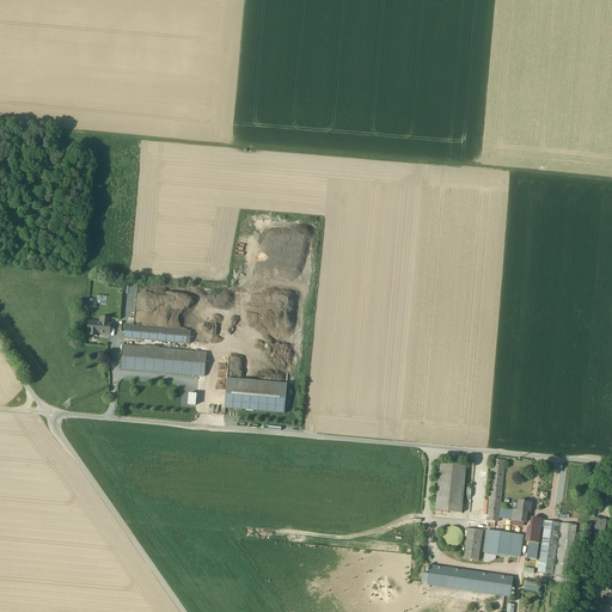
[(102,323),(90,323),(89,336),(96,336),(96,332),(98,332),(99,334),(102,334),(103,335),(105,334),(109,334),(110,324),(102,324),(102,323)]
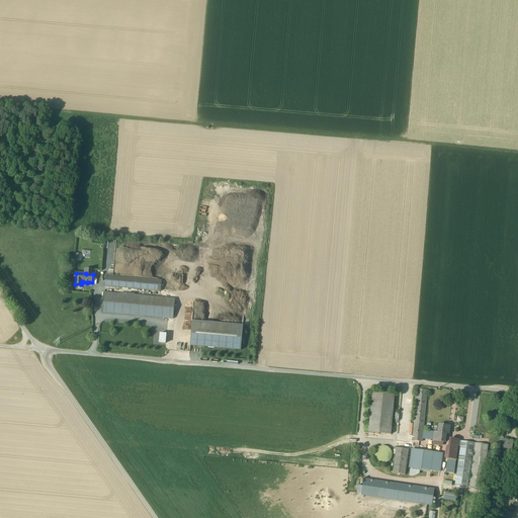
[(161,280),(106,275),(105,286),(160,291),(161,280)]
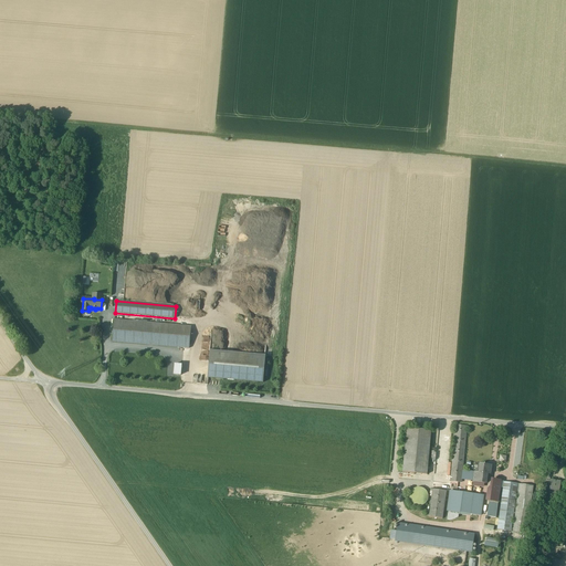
[(191,326),(114,320),(112,342),(189,348),(191,326)]
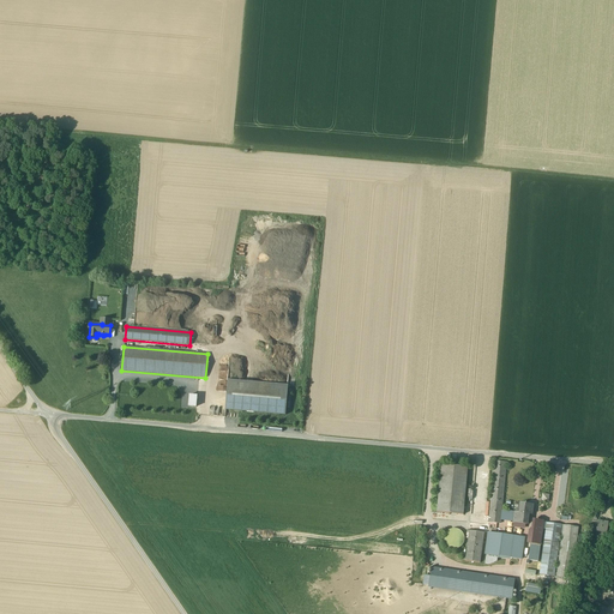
[(288,386),(228,380),(226,410),(286,415),(288,386)]
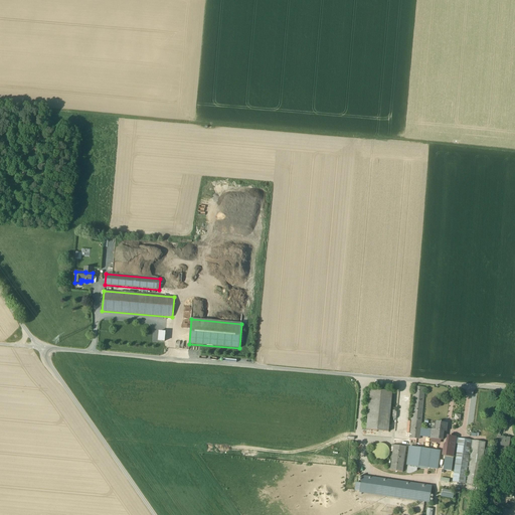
[(425,387),(414,386),(409,442),(419,443),(419,437),(420,428),(425,387)]
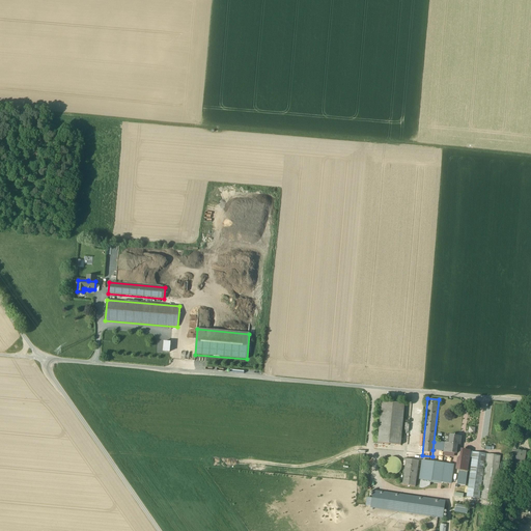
[(404,403),(382,401),(378,443),(400,445),(404,403)]
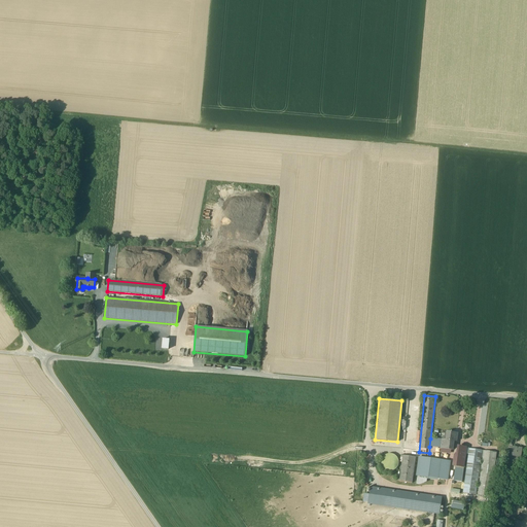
[(457,433),(448,432),(447,441),(442,440),(441,448),(441,449),(452,451),(453,442),(456,442),(457,433)]
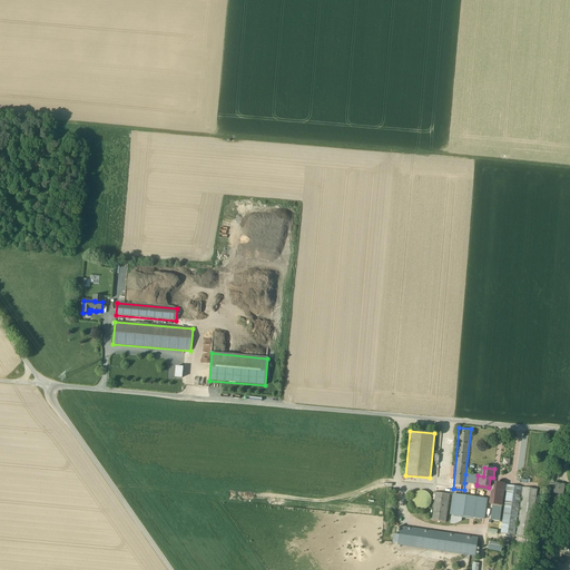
[(478,475),(465,474),(464,483),(477,484),(478,475)]
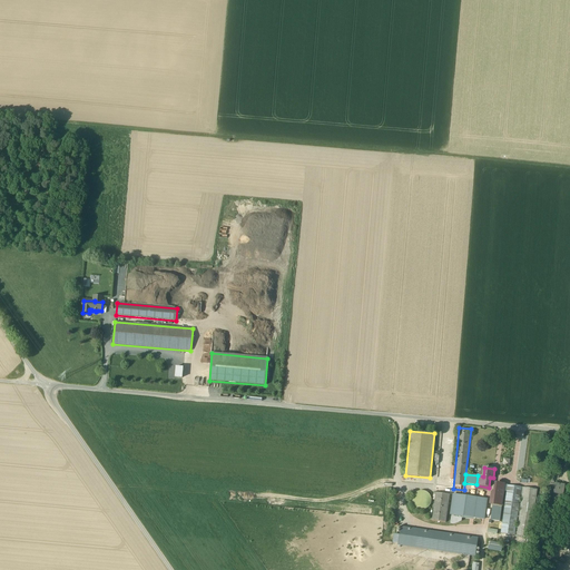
[(564,485),(554,483),(554,484),(550,483),(549,492),(562,494),(564,485)]
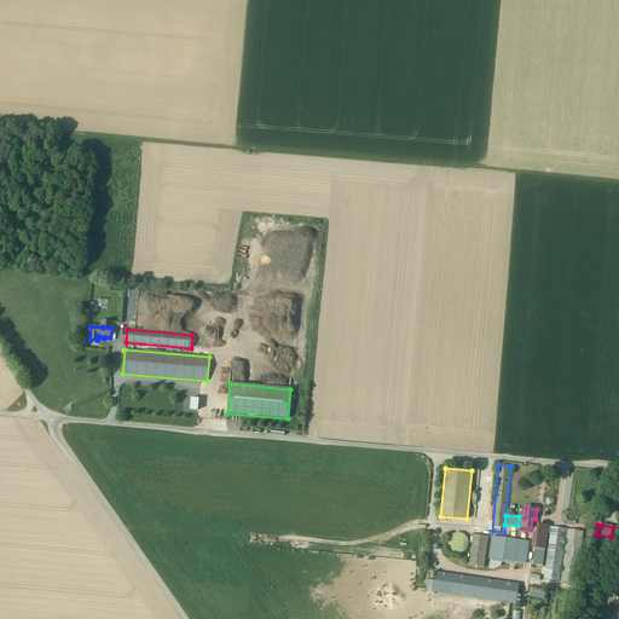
[(533,565),(543,566),(544,549),(548,527),(539,526),(538,536),(534,534),(532,548),(534,548),(533,565)]
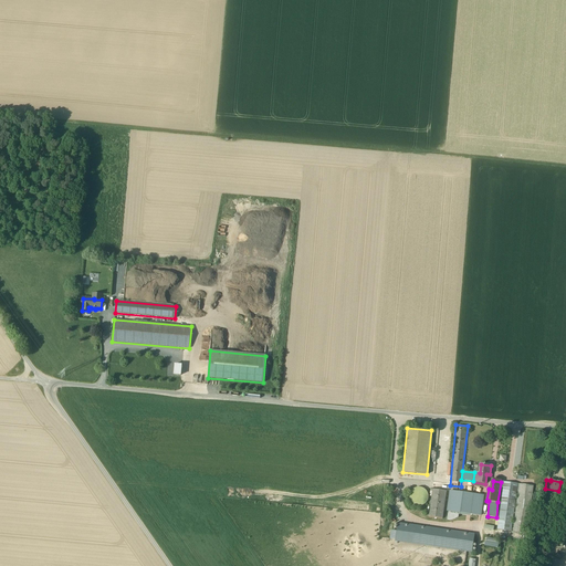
[(517,484),(504,482),(498,530),(511,532),(517,484)]
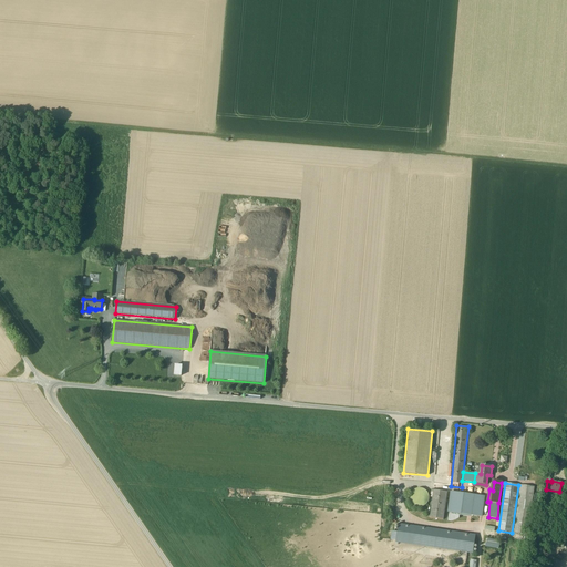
[(534,487),(521,485),(514,533),(527,535),(534,487)]
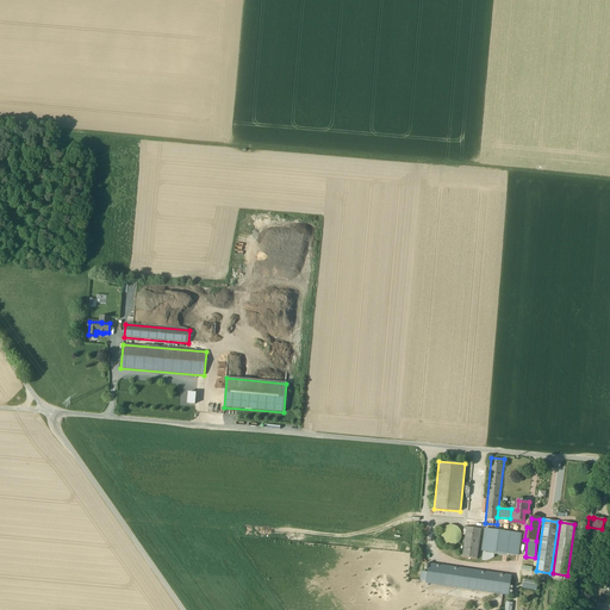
[(460,540),(461,537),(461,534),(460,530),(458,528),(454,527),(450,526),(447,527),(444,529),(442,531),(441,535),(442,539),(443,541),(446,543),(449,546),(452,546),(455,545),(459,543),(460,540)]
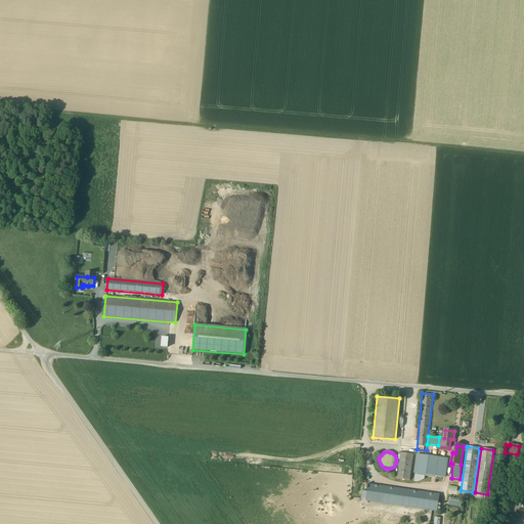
[(413,454),(400,453),(397,479),(409,481),(413,454)]
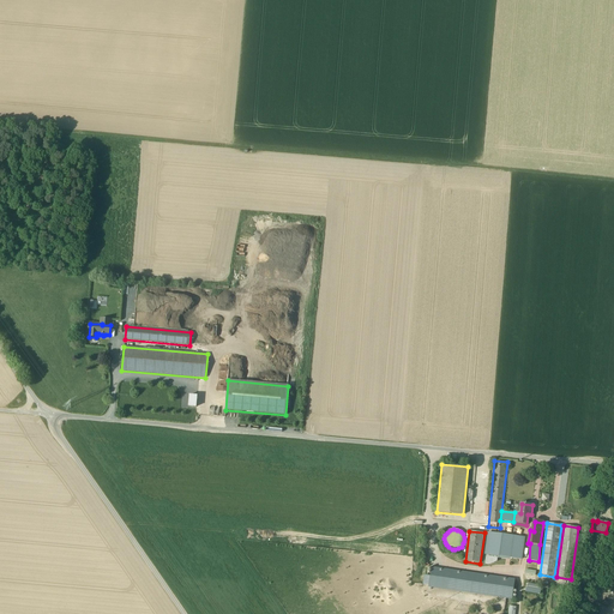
[(524,539),(488,534),(485,554),(522,559),(524,539)]
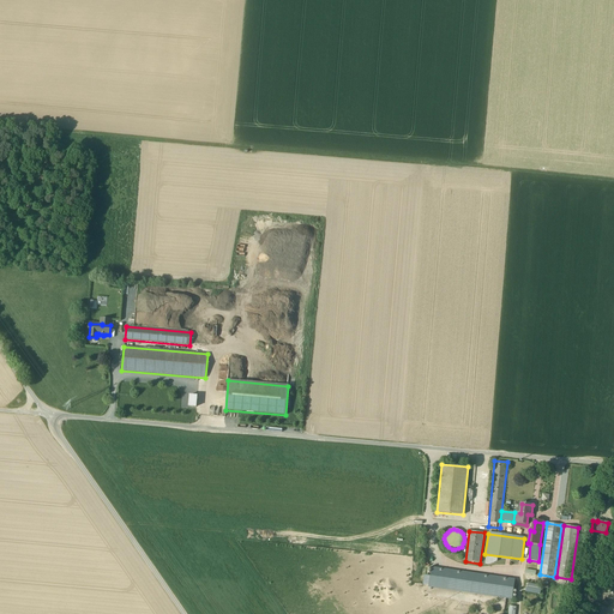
[(468,573),(432,567),(428,585),(464,591),(468,573)]
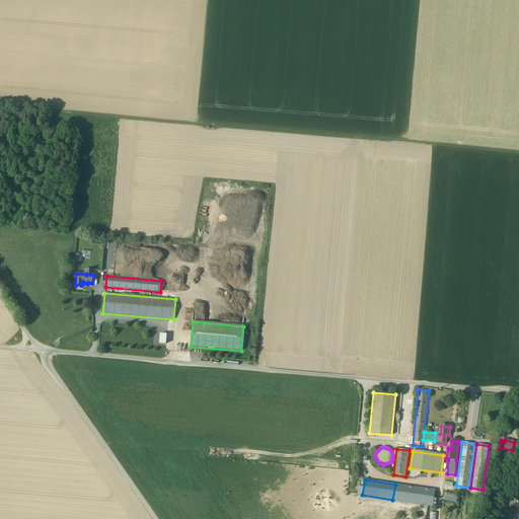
[(435,490),(395,485),(392,500),(433,506),(435,490)]
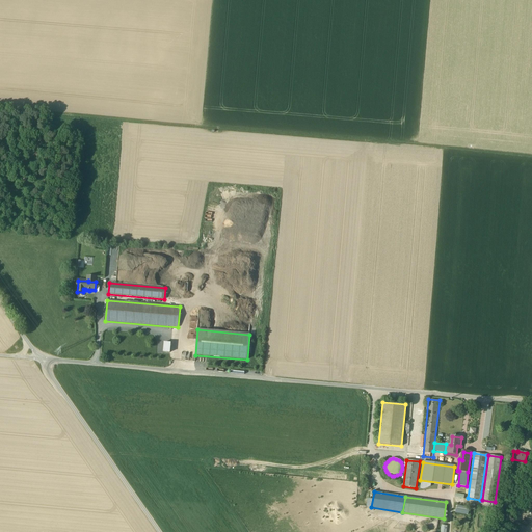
[(531,512),(531,510),(523,507),(521,512),(531,516),(531,512)]
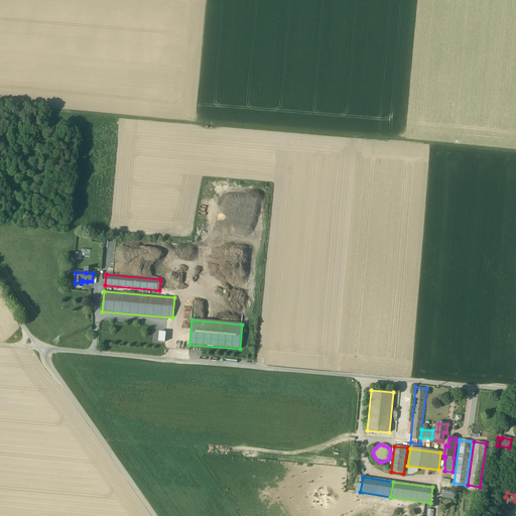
All buildings are outlined.
